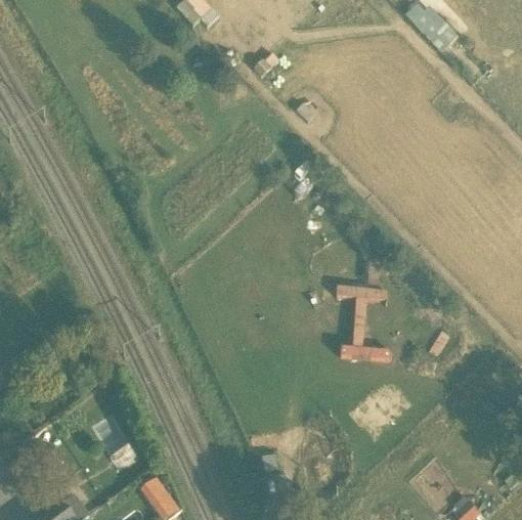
[(183,0),(208,23),(217,12),(203,0),(183,0)]
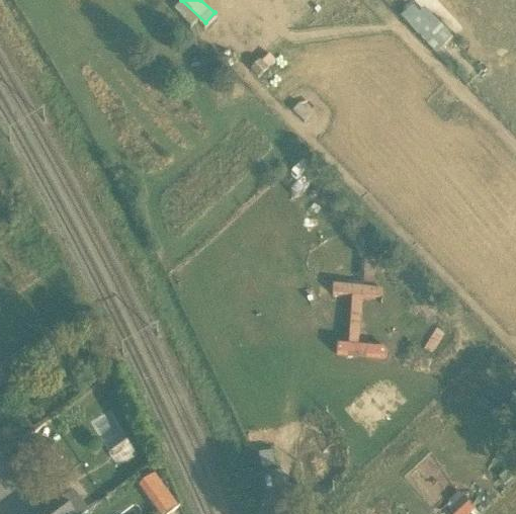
[(413,0),(400,13),(435,51),(449,36),(415,0),(413,0)]
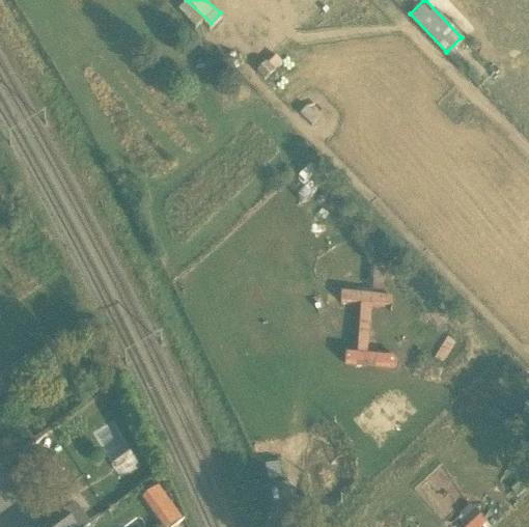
[(263,60),(254,70),(262,78),(272,70),(272,68),(266,62),(263,60)]
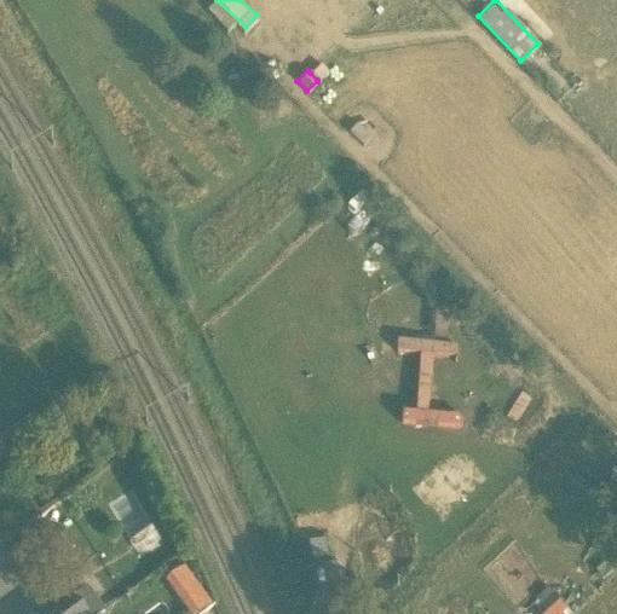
[(132,534),(138,548),(160,538),(154,523),(132,534)]
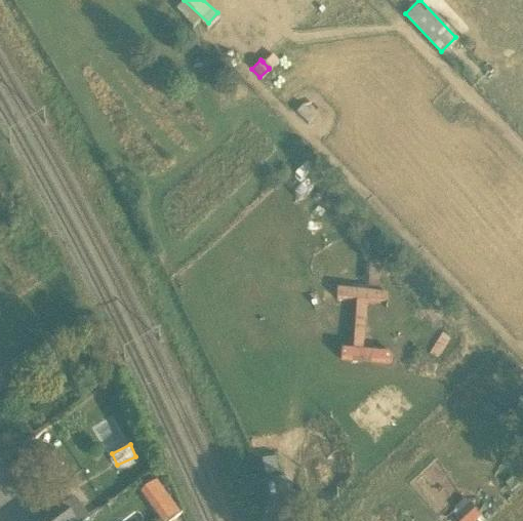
[(159,520),(177,509),(157,477),(138,489),(159,520)]
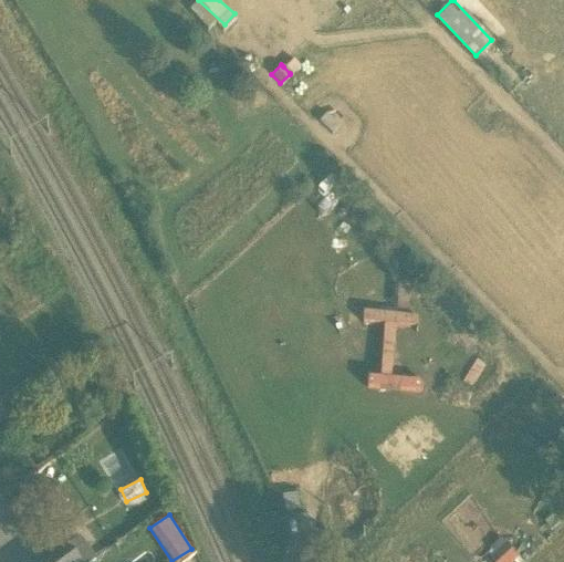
[(75,561),(63,545),(41,561),(75,561)]
